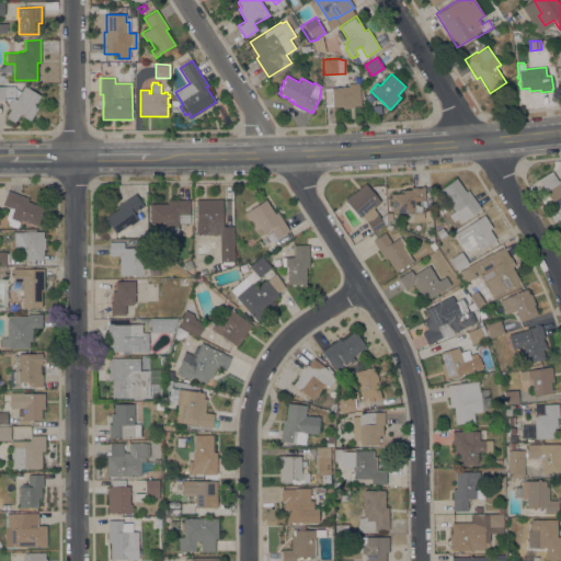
[(354,105),(354,109),(342,109),(342,106),(332,106),(324,106),(323,88),(348,87),(348,83),(358,83),(358,88),(359,88),(361,105),(354,105)]
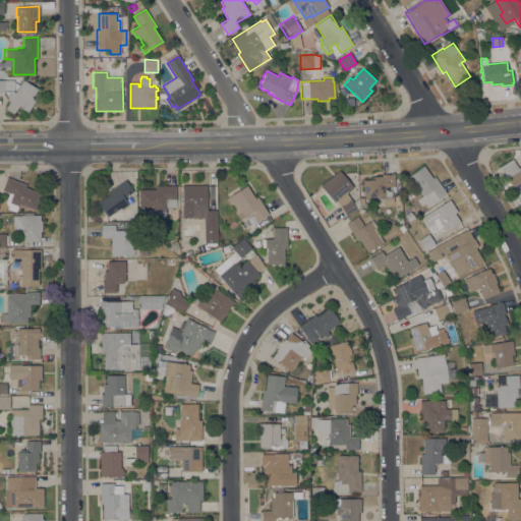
[(8,98),(4,93),(4,100),(0,100),(0,80),(14,80),(14,91),(13,92),(15,93),(22,80),(38,89),(33,98),(36,100),(29,112),(18,106),(14,114),(6,109),(10,102),(7,100),(8,98)]
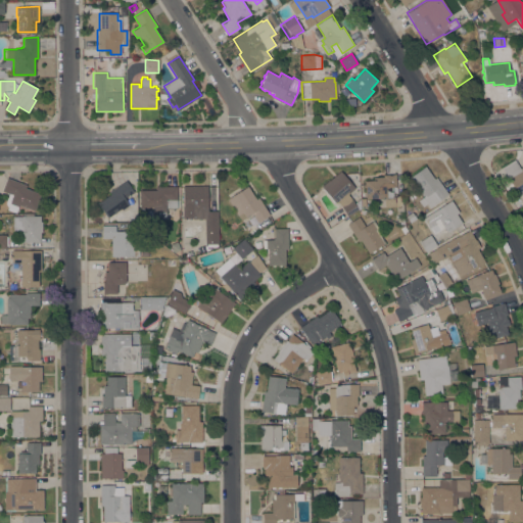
[(345,87),(348,93),(343,96),(340,90),(345,87)]
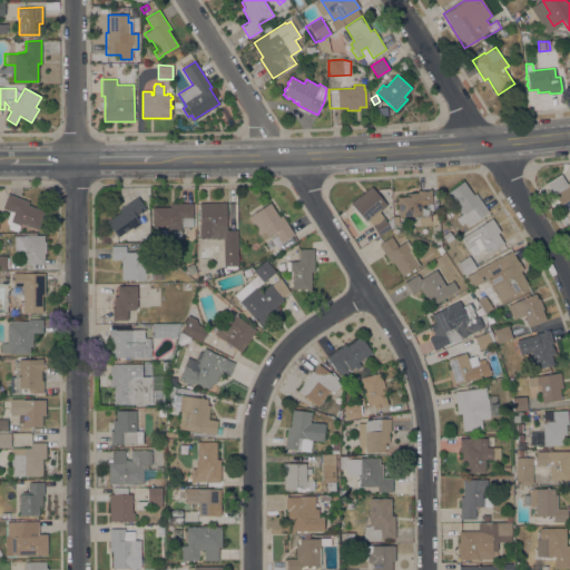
[(377,106),(386,106),(386,116),(377,116),(377,106)]
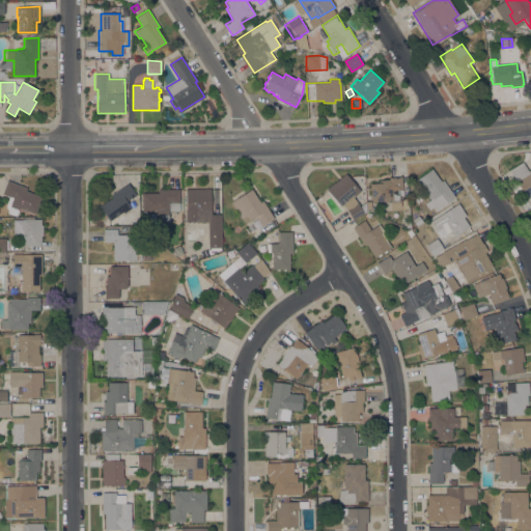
[(528,171),(530,169),(530,192),(526,196),(509,170),(522,162),(528,171)]
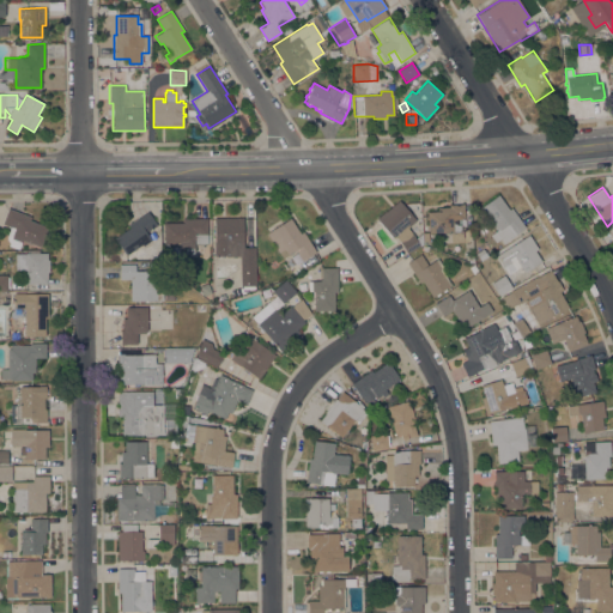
[(526,228),(503,243),(485,218),(489,217),(481,207),(498,194),(509,210),(511,207),(526,228)]
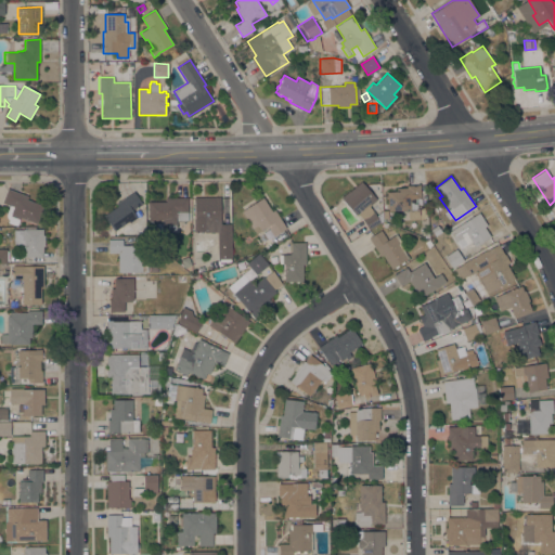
[(383,211),(383,219),(383,221),(379,223),(369,230),(358,214),(356,215),(340,197),(349,191),(361,181),(376,199),(369,206),(376,215),(383,211)]
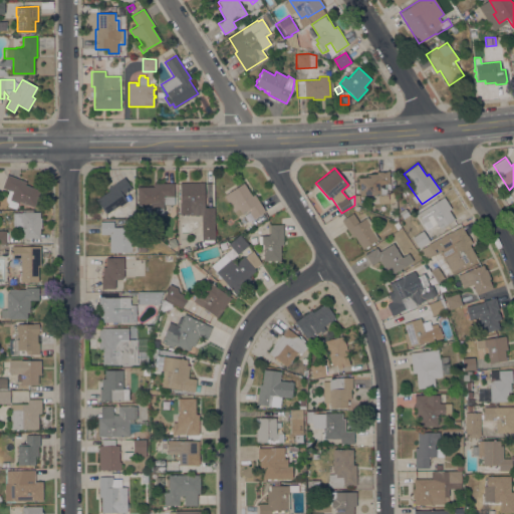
[(358,178),(367,177),(367,174),(376,174),(376,172),(389,171),(391,194),(395,193),(396,203),(378,204),(377,195),(373,196),(373,195),(359,196),(358,178)]
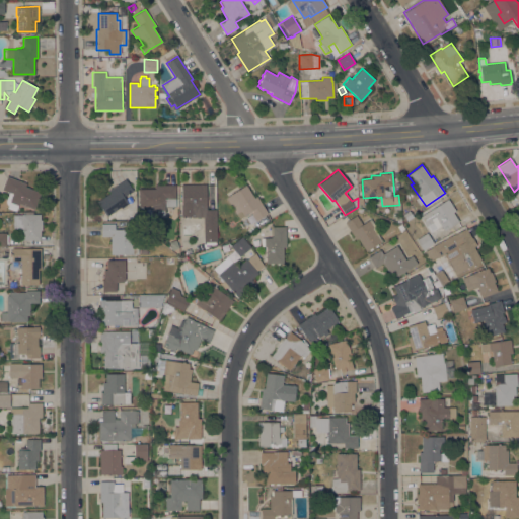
[(34,209),(18,203),(15,211),(7,208),(8,206),(7,204),(6,203),(6,201),(9,193),(2,190),(7,176),(26,183),(25,187),(29,188),(29,189),(34,191),(34,190),(36,191),(41,193),(34,209)]
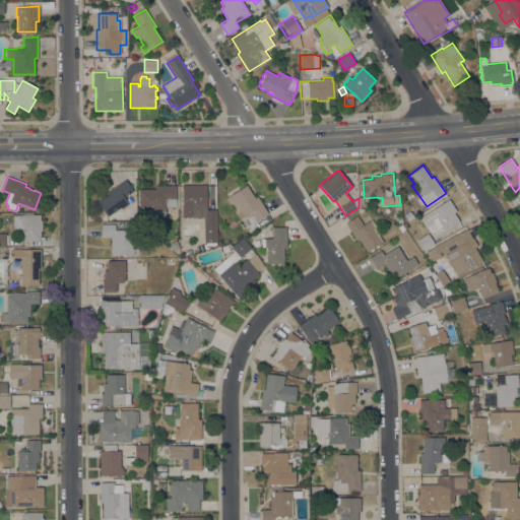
[(125,180),(133,191),(124,197),(129,204),(121,209),(120,207),(107,216),(96,202),(110,193),(109,191),(125,180)]
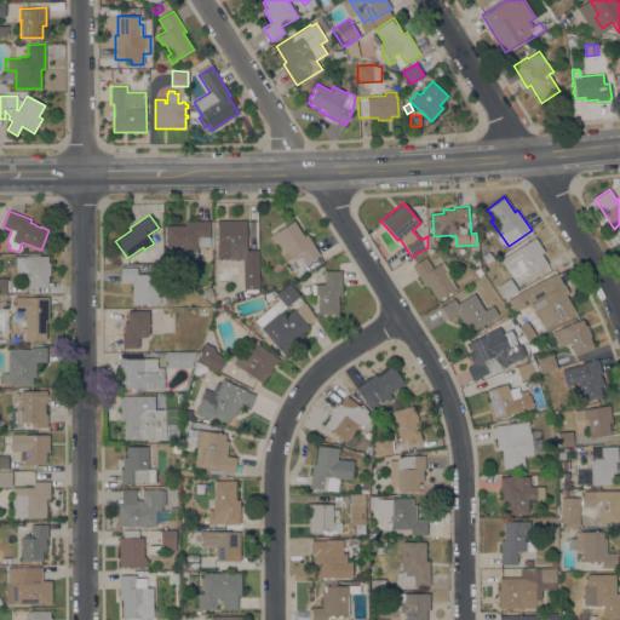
[(210,220),(210,247),(196,247),(196,251),(181,251),(181,247),(166,247),(166,225),(184,225),(184,220),(210,220)]
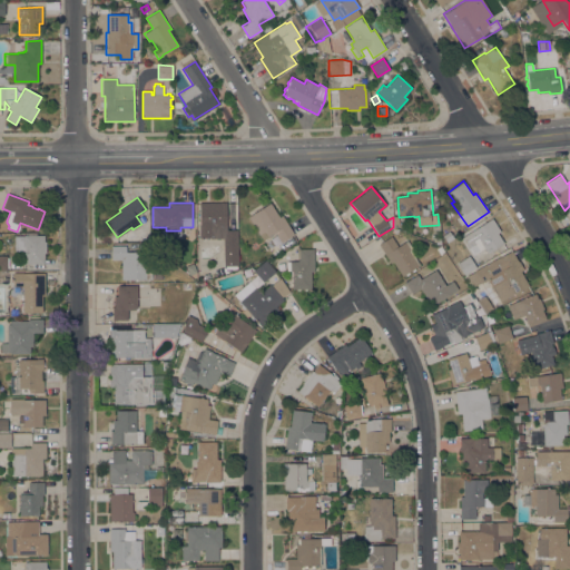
[(226,203),(227,232),(220,232),(220,238),(210,238),(210,237),(199,238),(199,225),(199,203),(226,203)]
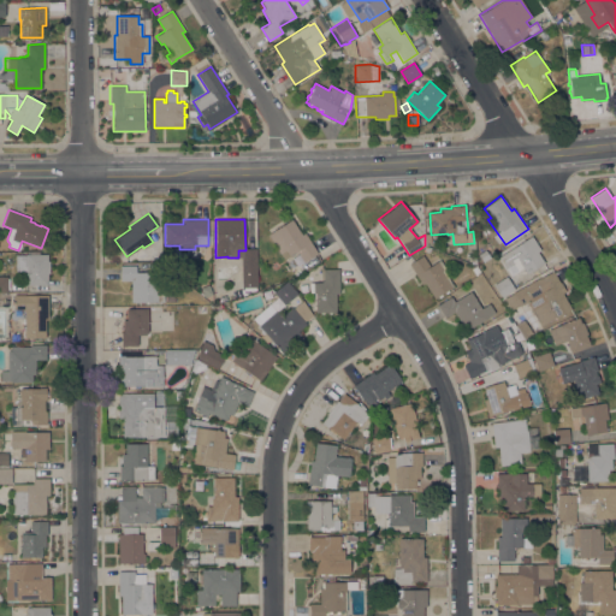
[(318,254),(303,262),(297,252),(284,259),(268,234),(291,219),(302,235),(304,232),(318,254)]
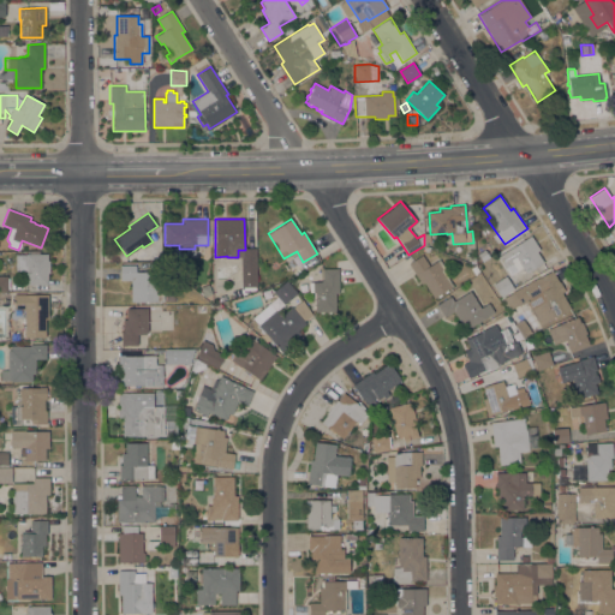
[(509,275),(497,257),(531,236),(539,250),(537,252),(543,262),(526,274),(521,268),(509,275)]
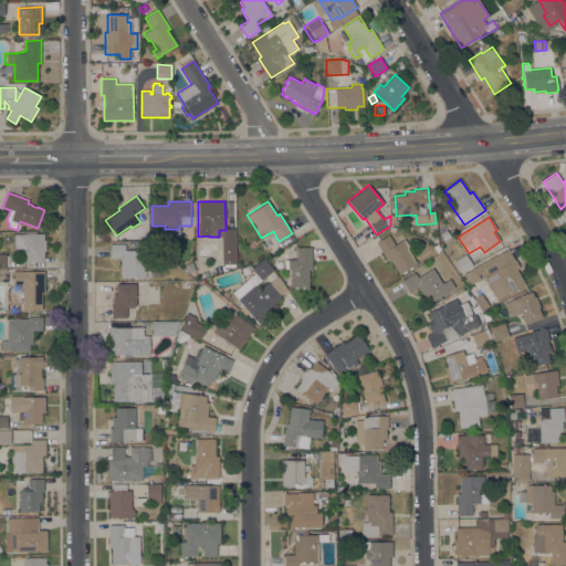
[(443,241),(439,233),(446,229),(450,237),(443,241)]
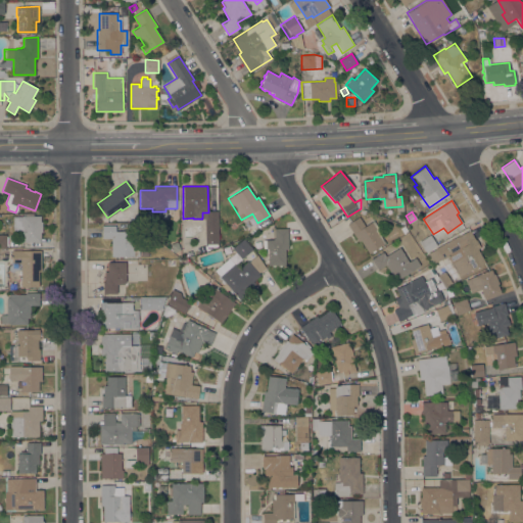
[(22,242),(22,231),(12,231),(12,217),(22,217),(22,216),(40,216),(40,222),(42,222),(42,232),(41,232),(41,242),(22,242)]
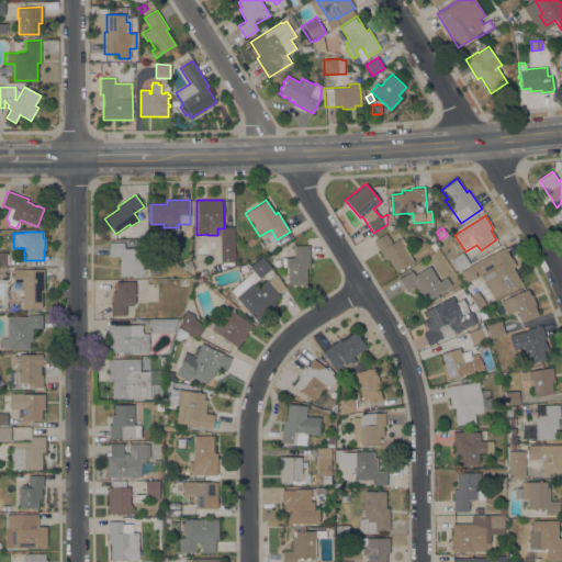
[(396,272),(388,258),(385,259),(373,240),(388,232),(393,242),(402,237),(406,245),(404,246),(414,261),(408,265),(409,266),(406,268),(405,267),(403,268),(403,270),(401,272),(400,270),(396,272)]
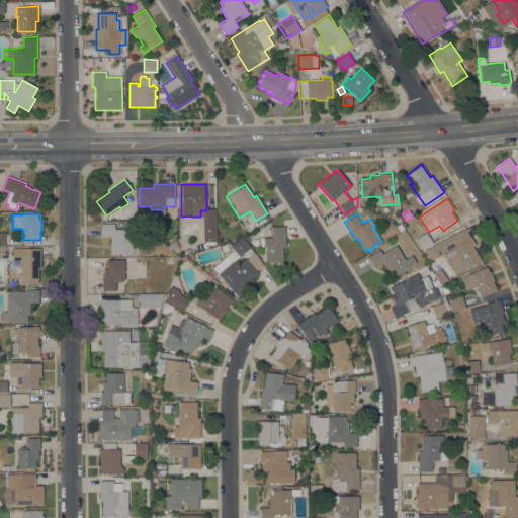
[(216,242),(203,242),(203,223),(216,223),(216,242)]
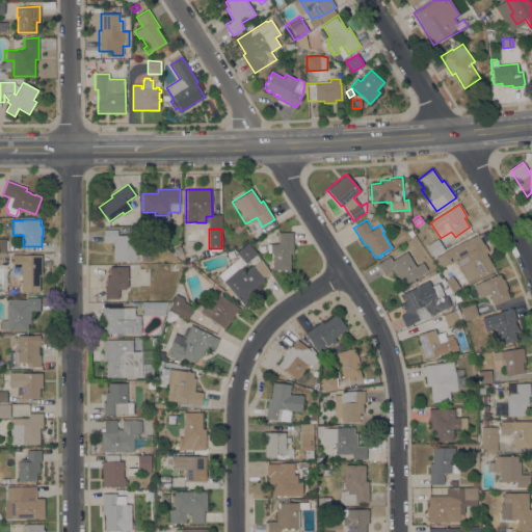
[(112,242),(104,242),(104,230),(117,230),(117,236),(141,235),(141,261),(125,261),(125,263),(120,264),(120,261),(113,261),(112,242)]
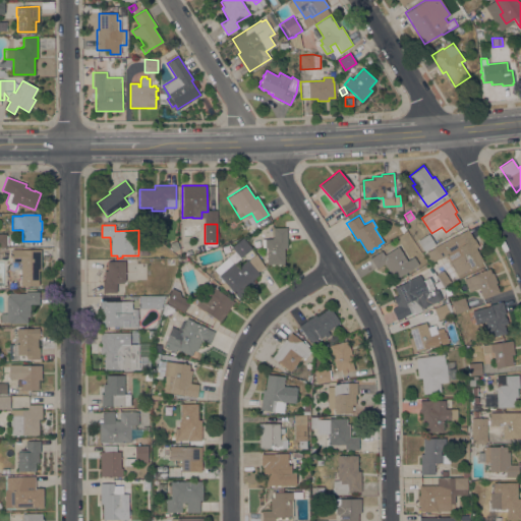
[(286,227),(286,248),(284,248),(284,265),(280,265),(280,266),(277,266),(277,265),(274,265),(274,266),(271,266),(271,265),(267,265),(267,262),(266,262),(266,258),(267,258),(267,257),(266,257),(266,254),(267,254),(267,252),(266,252),(266,247),(262,247),(262,239),(267,239),(267,238),(273,238),(273,227),(286,227)]
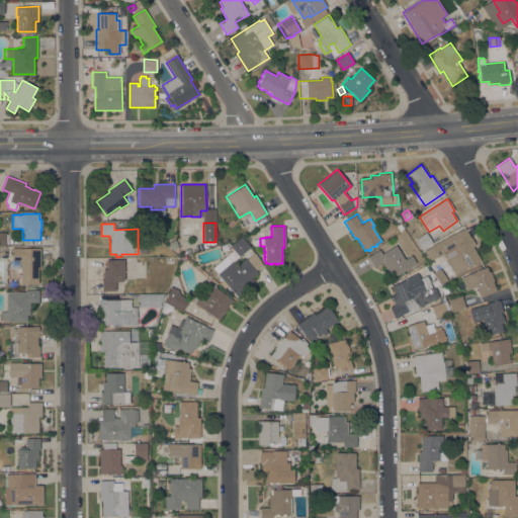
[(454,274),(443,254),(437,257),(437,256),(429,261),(424,251),(431,247),(431,246),(465,227),(470,237),(471,237),(476,245),(473,246),(481,260),(454,274)]
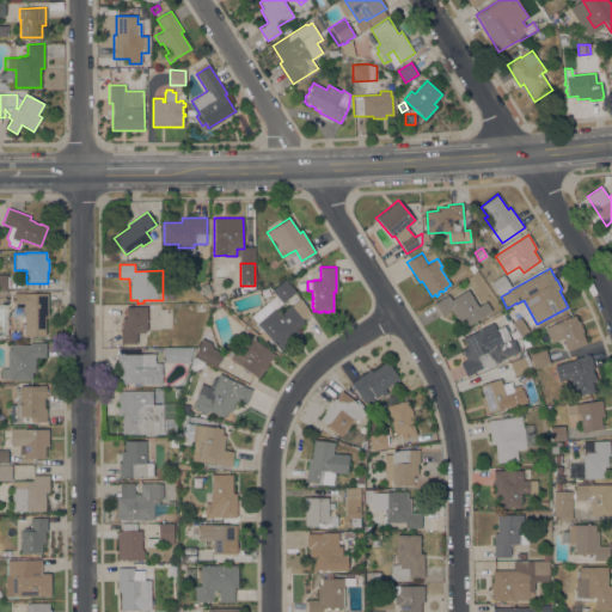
[(499,295),(490,282),(503,274),(512,287),(499,295)]
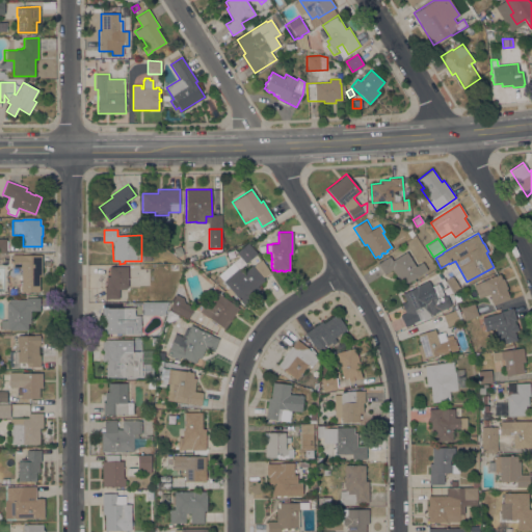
[(256,253),(245,262),(237,253),(247,243),(256,253)]
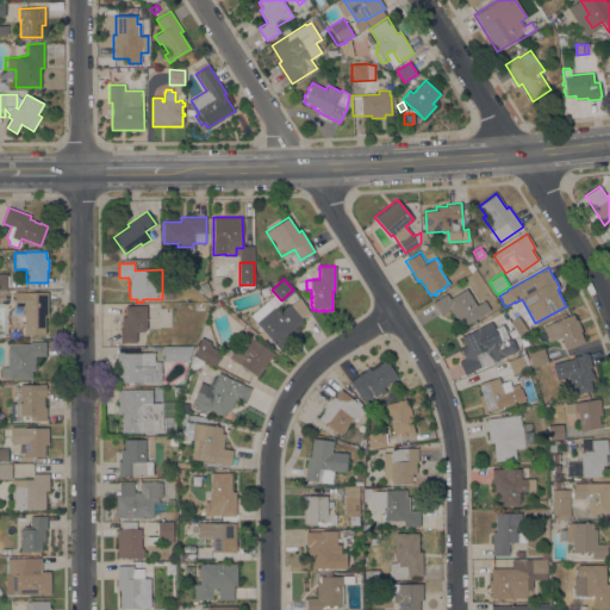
[(477,305),(485,300),(490,310),(483,315),(465,325),(460,319),(458,322),(450,309),(441,315),(433,303),(447,293),(449,299),(466,288),(477,305)]
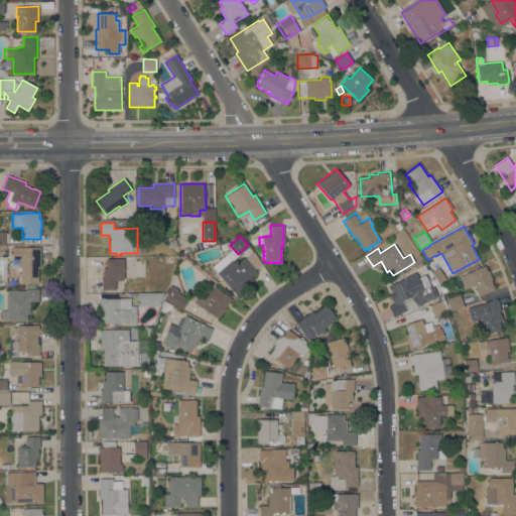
[(40,268),(37,268),(37,283),(20,283),(20,272),(11,273),(11,247),(40,247),(40,268)]
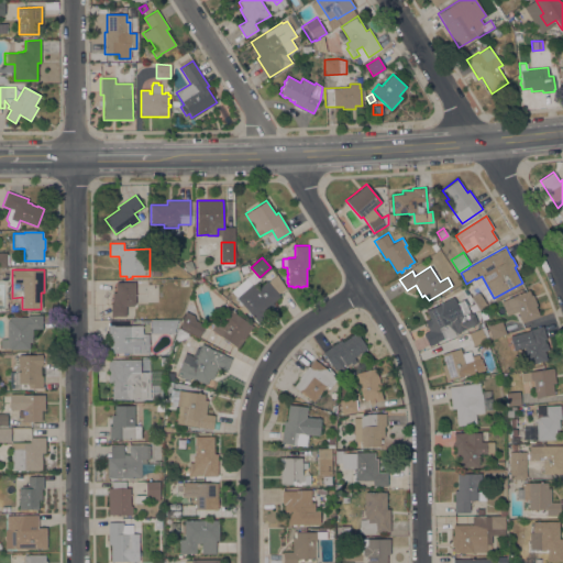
[(279,296),(273,302),(275,305),(266,312),(267,315),(257,322),(231,290),(246,277),(257,289),(267,282),(279,296)]
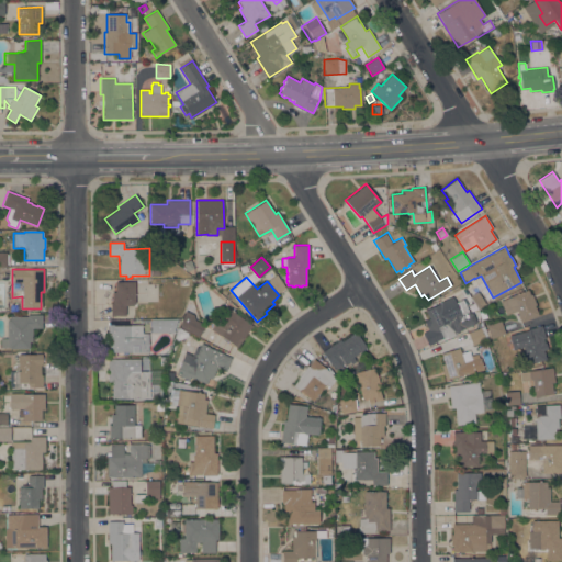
[(135,304),(133,304),(133,305),(125,305),(125,316),(111,316),(111,302),(112,302),(112,292),(115,292),(115,281),(135,281),(135,303),(135,304)]
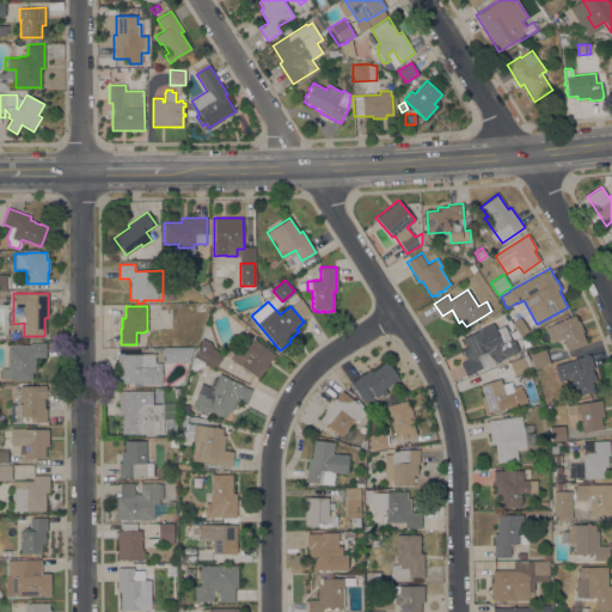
[(575,314),(577,322),(579,320),(583,331),(582,332),(587,343),(568,352),(562,338),(551,343),(545,328),(575,314)]
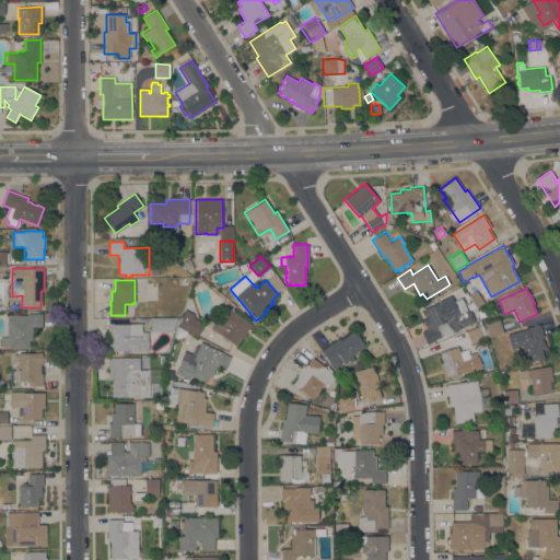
[(485,303),(477,308),(468,295),(476,291),(485,303)]
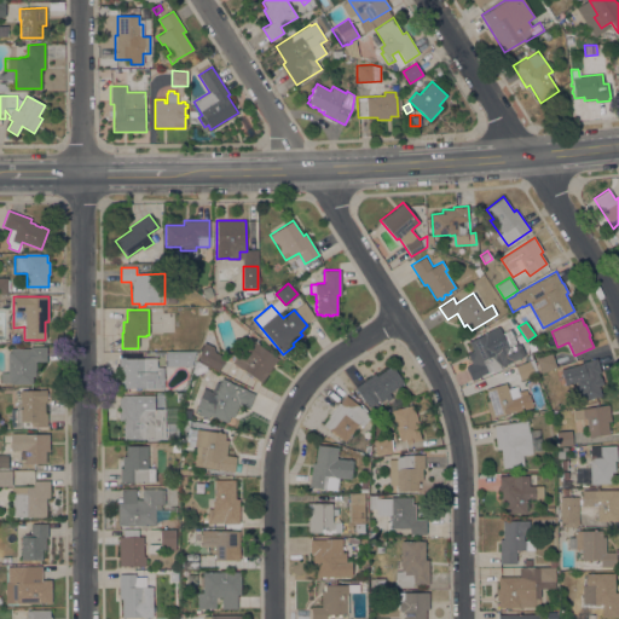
[(520,333),(526,340),(527,343),(530,352),(532,359),(528,360),(530,362),(515,368),(513,362),(504,365),(504,366),(508,364),(509,368),(504,370),(503,368),(493,372),(492,370),(479,376),(473,364),(475,363),(473,358),(469,359),(467,353),(473,351),(468,341),(486,333),(486,331),(498,327),(504,340),(520,333)]
